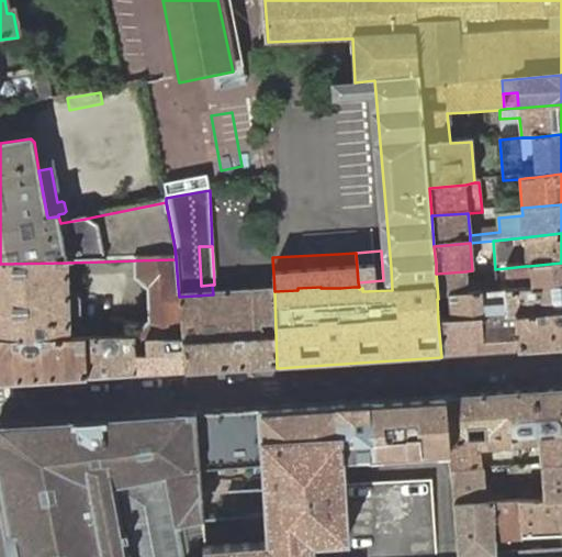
[(182,340),(179,297),(178,287),(176,259),(134,260),(135,280),(146,291),(147,290),(148,325),(147,325),(137,336),(137,341),(182,340)]
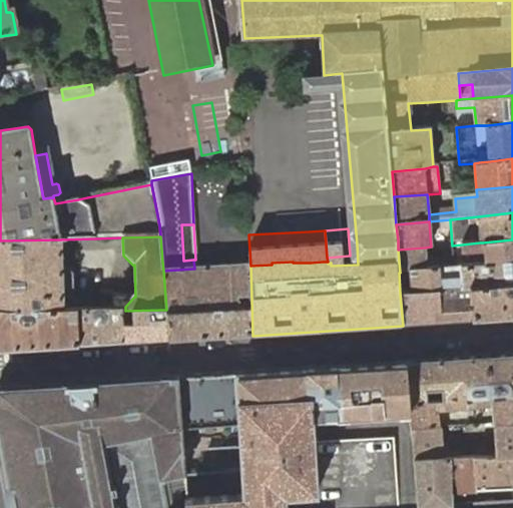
[(0,313),(63,312),(61,256),(61,239),(0,240),(0,313)]
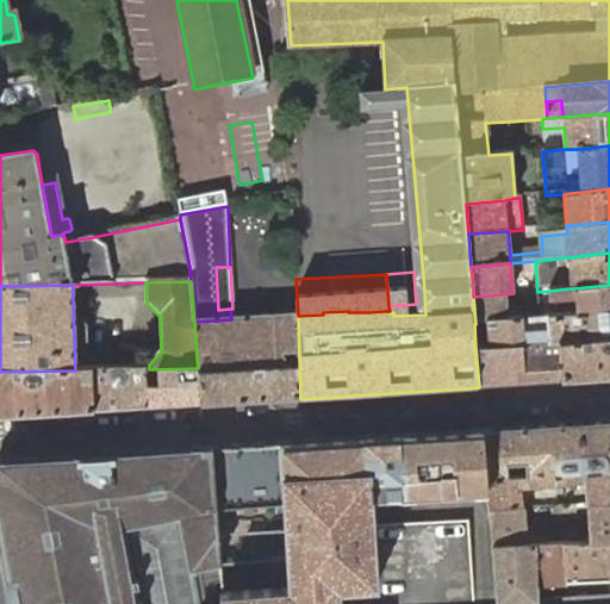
[(609,285),(574,288),(571,288),(549,291),(551,299),(552,318),(577,316),(609,312),(609,285)]
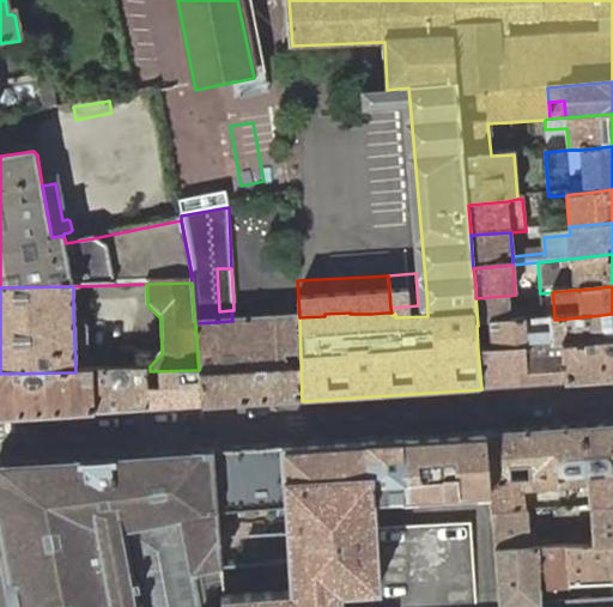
[(508,296),(475,298),(478,326),(490,325),(509,322),(509,303),(515,302),(515,295),(508,296)]
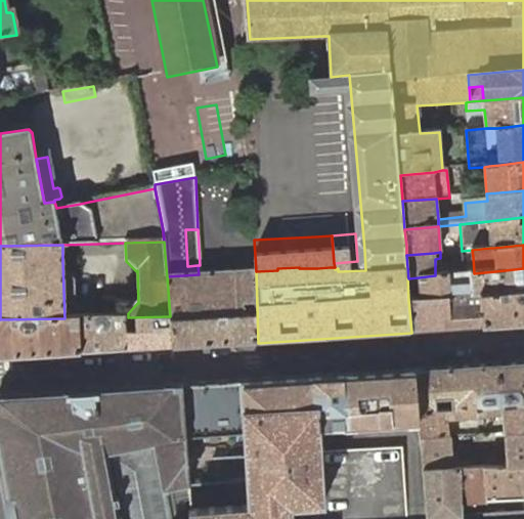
[(435,275),(419,277),(421,299),(481,295),(523,291),(523,268),(495,271),(474,273),(464,273),(435,275)]
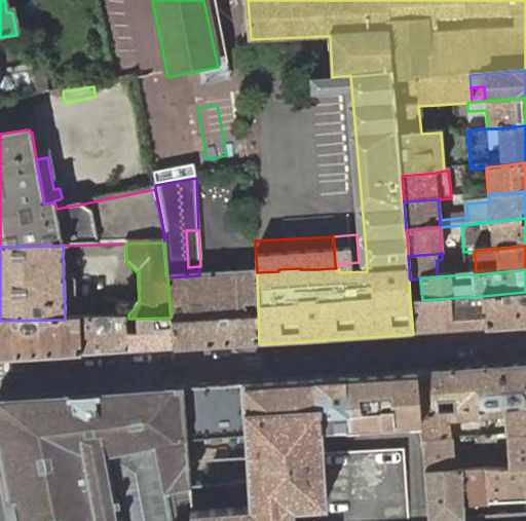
[(174,350),(259,344),(257,272),(199,275),(167,277),(171,318),(174,350)]
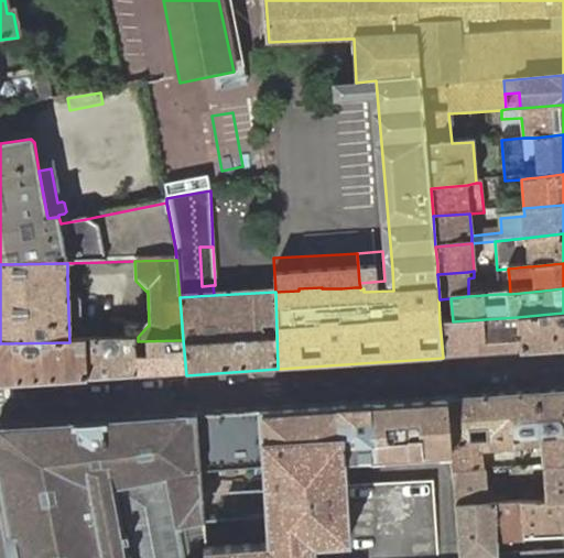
[(563,313),(518,317),(521,353),(563,349),(563,313)]
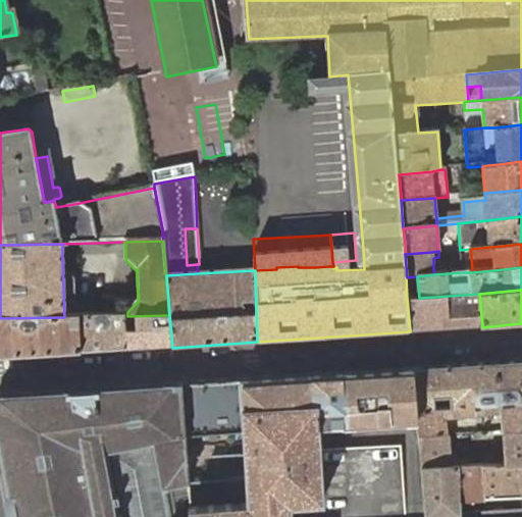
[(419,298),(407,299),(410,331),(482,327),(479,294),(419,298)]
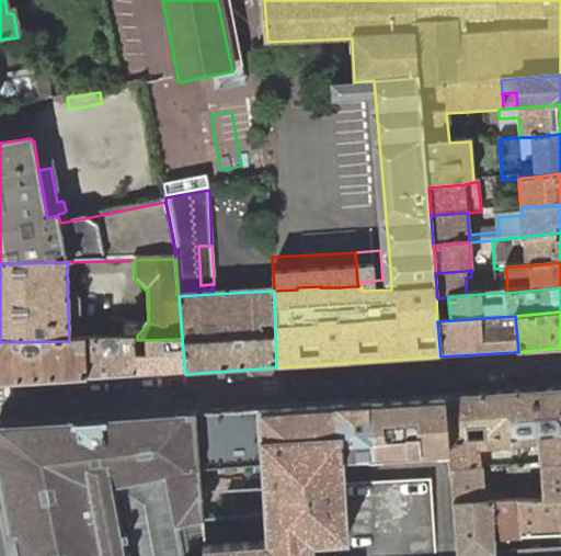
[(137,376),(185,374),(182,339),(137,340),(134,340),(137,376)]
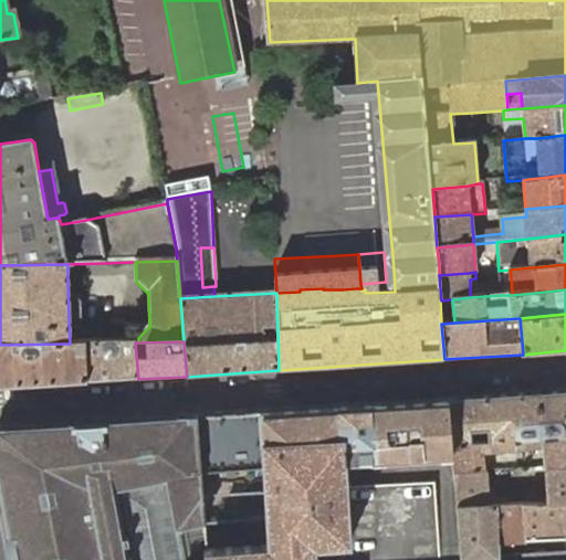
[(86,382),(138,379),(135,342),(85,344),(86,382)]
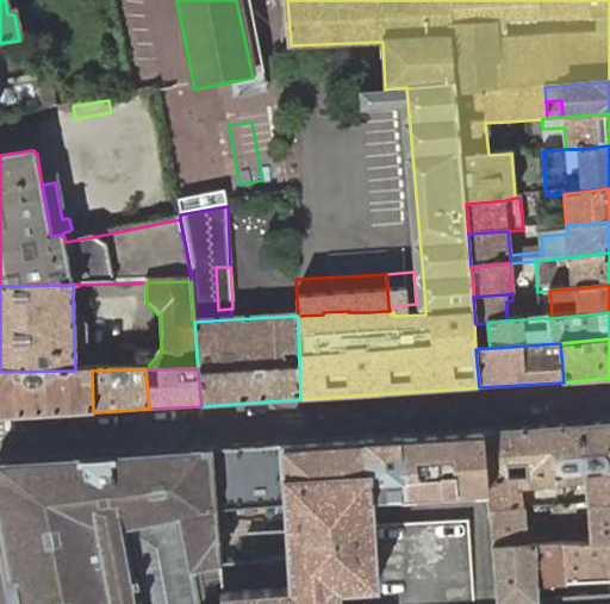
[(0,418),(93,412),(92,371),(75,371),(0,372),(0,418)]
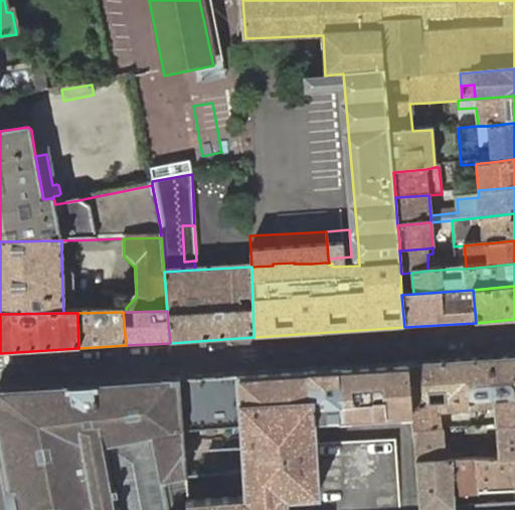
[(514,359),(489,361),(491,399),(494,398),(514,396),(514,359)]
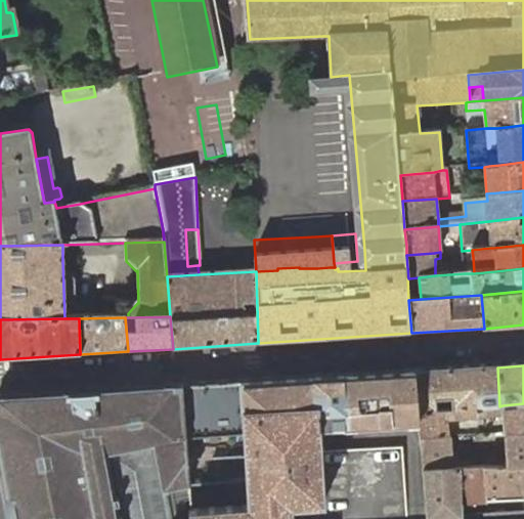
[(497,368),(416,373),(418,413),(499,406),(497,368)]
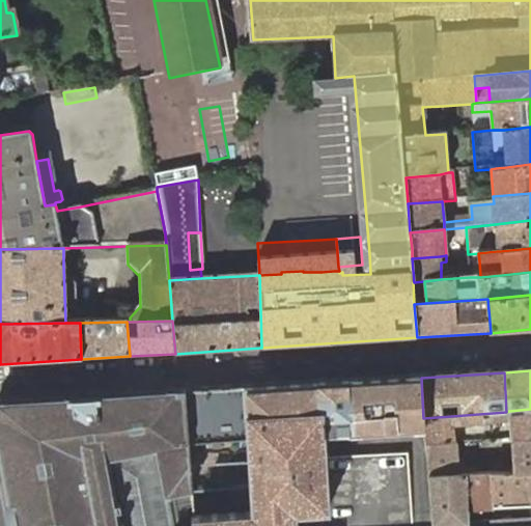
[(421,378),(185,392),(189,446),(251,442),(257,518),(194,522),(194,525),(296,525),(296,516),(330,514),(330,509),(325,435),(410,430),(414,430),(414,431),(416,431),(416,428),(421,430),(421,431),(423,430),(423,428),(424,428),(423,418),(421,378)]
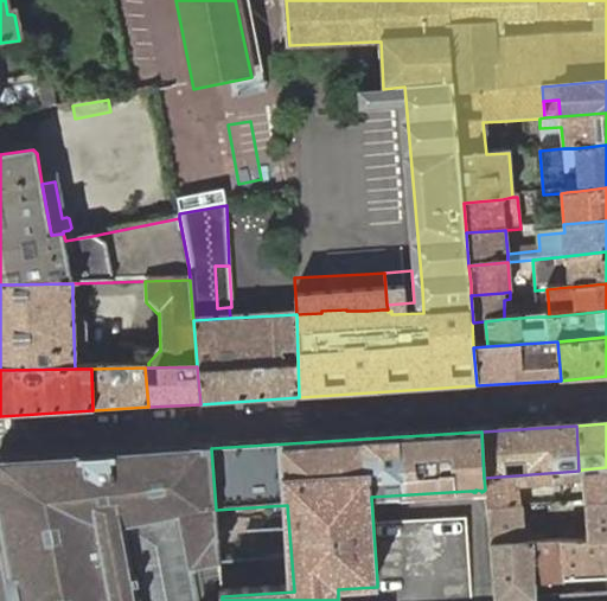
[(222,596),(211,448),(209,448),(209,449),(200,451),(200,449),(193,449),(192,451),(115,456),(115,455),(108,455),(108,456),(84,458),(84,456),(77,456),(76,459),(5,464),(5,461),(0,461),(0,511),(2,525),(1,525),(2,532),(5,532),(13,580),(11,580),(12,588),(14,587),(17,600),(222,600),(222,596)]
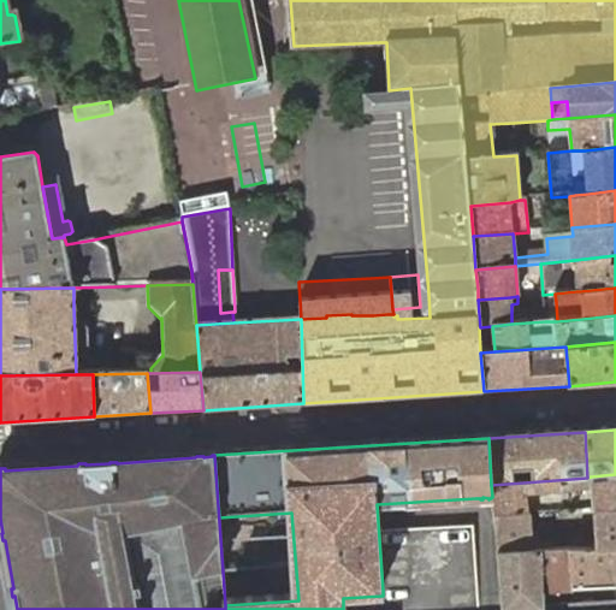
[(587,478),(491,485),(492,497),(495,520),(525,516),(523,498),(548,497),(549,501),(555,501),(555,495),(592,492),(593,514),(615,511),(615,474),(591,477),(587,478)]
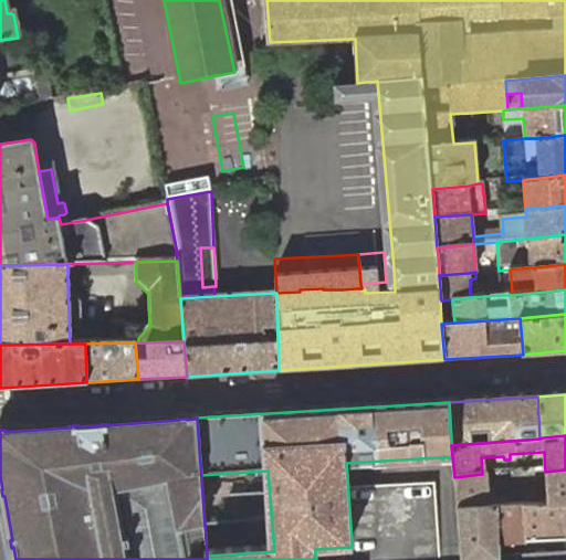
[(565,469),(545,472),(548,496),(523,497),(524,508),(562,506),(564,542),(565,541),(565,469)]
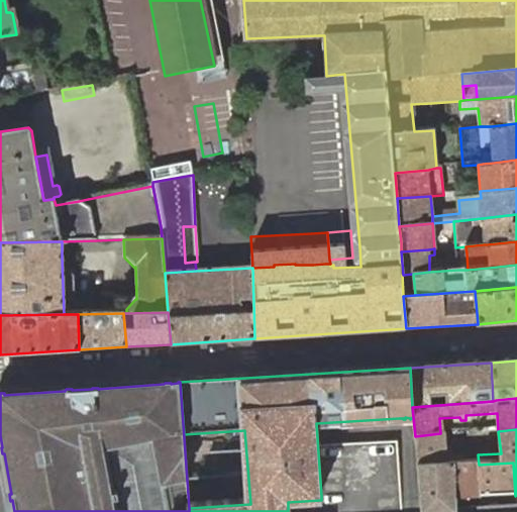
[(440,433),(415,436),(417,467),(445,466),(445,461),(442,434),(440,433)]
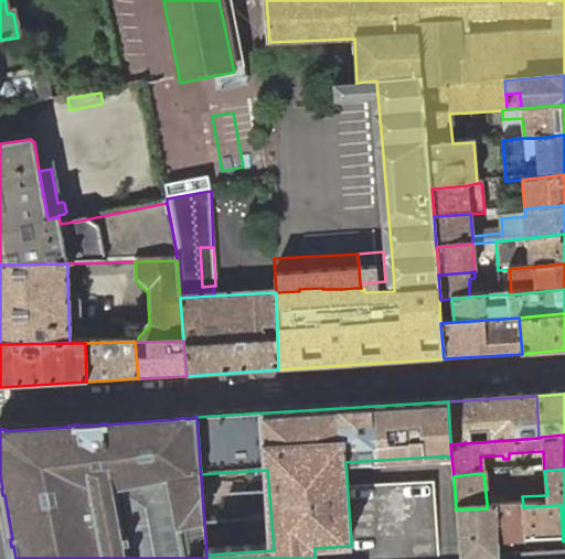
[(561,505),(523,507),(524,544),(563,541),(561,505)]
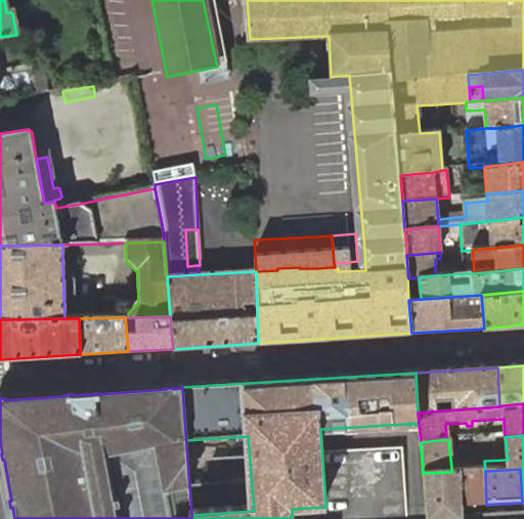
[(460,472),(462,507),(486,505),(485,471),(471,472),(460,472)]
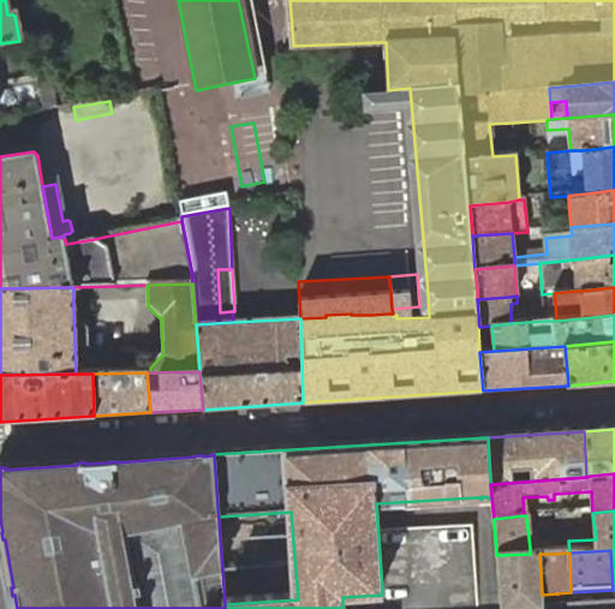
[(530,554),(496,555),(500,585),(502,608),(543,608),(542,595),(539,554),(530,554)]
